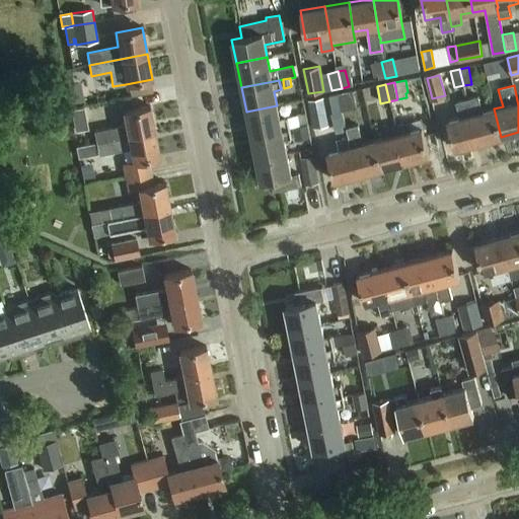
[(69,91),(72,103),(72,104),(85,101),(84,100),(82,88),(69,91)]
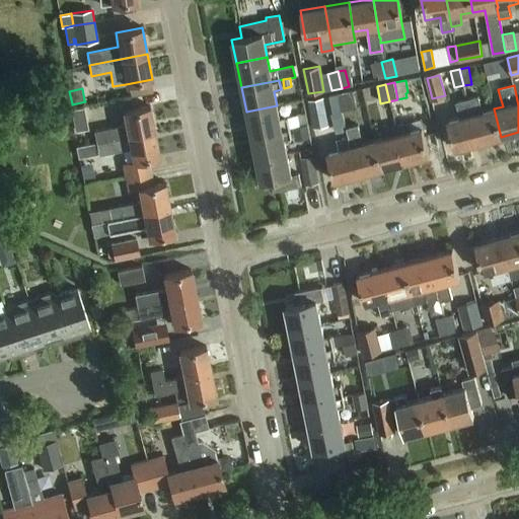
[(373,89),(364,91),(366,103),(376,101),(373,89)]
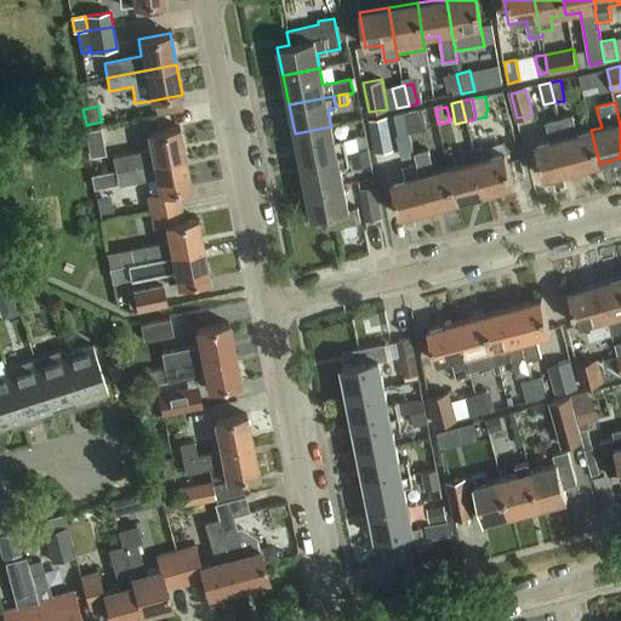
[(404,114),(409,135),(427,130),(422,109),(404,114)]
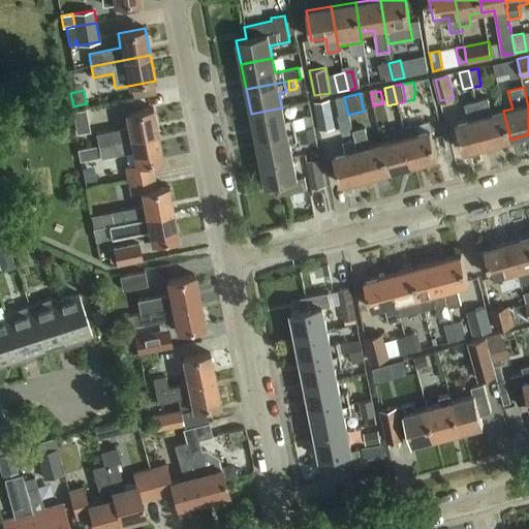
[(348,115),(344,97),(335,99),(339,117),(348,115)]
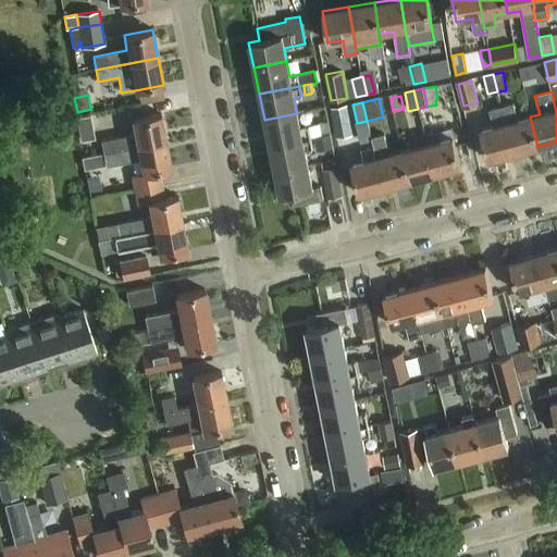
[(346,104),(331,107),(335,138),(353,134),(346,104)]
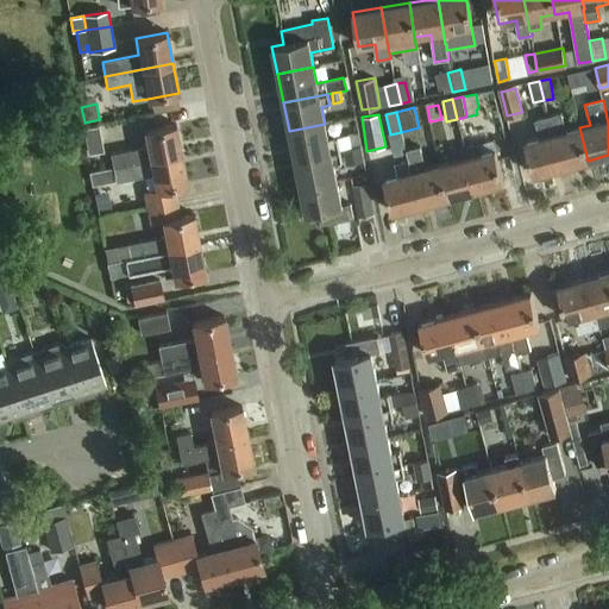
[(579,127),(566,131),(562,114),(547,118),(560,169),(588,161),(579,127)]
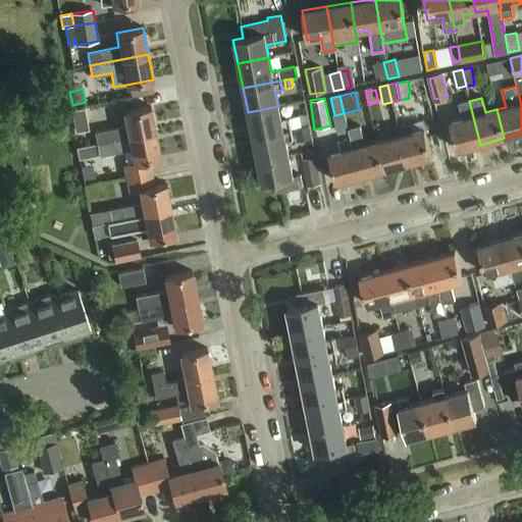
[(456,151),(480,145),(469,101),(458,103),(462,118),(449,122),(456,151)]
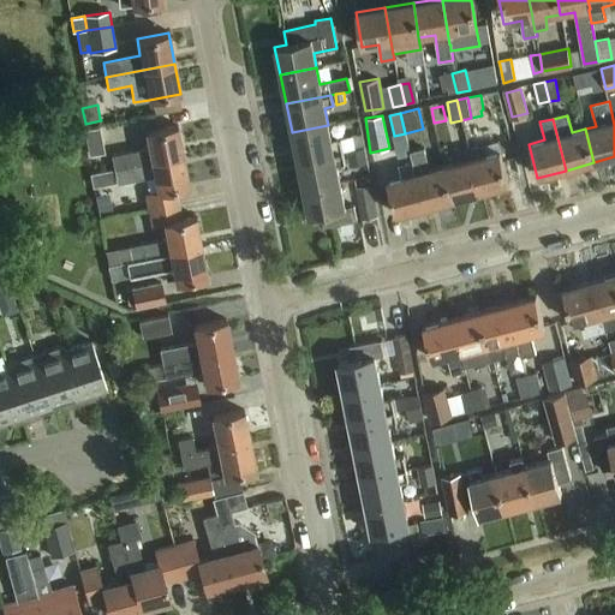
[(328,125),(292,132),(298,162),(342,153),(340,141),(340,139),(332,142),(328,125)]
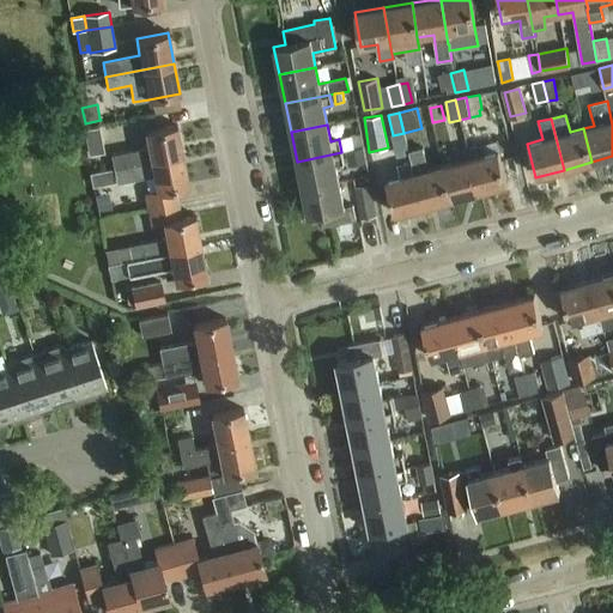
[(149,147),(111,155),(114,169),(182,155),(176,126),(145,132),(149,147)]
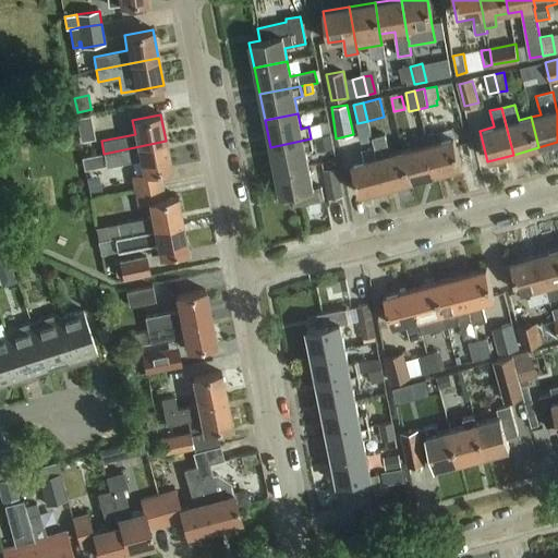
[(87,117),(76,119),(80,131),(93,128),(93,126),(91,117),(91,116),(87,117)]
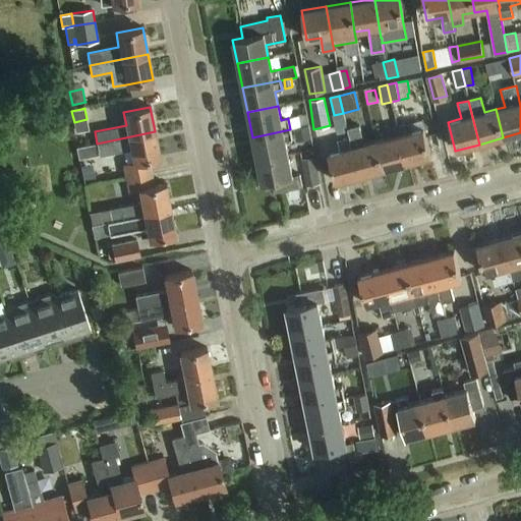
[(299,116),(288,119),(290,129),(293,128),(301,126),(299,116)]
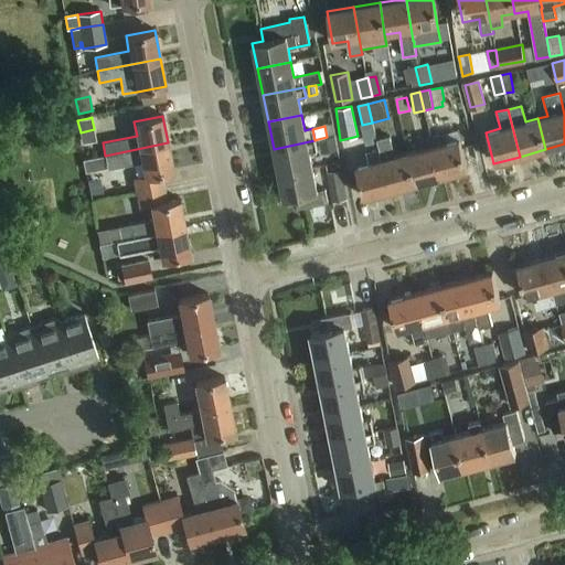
[(444,132),(432,136),(443,177),(468,170),(459,139),(446,144),(444,132)]
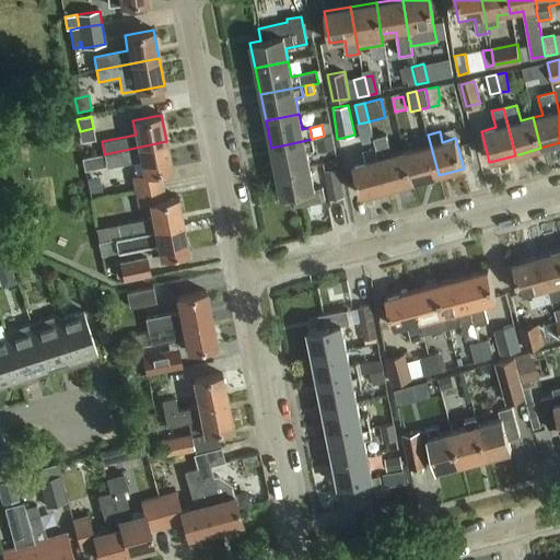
[(324,136),(315,138),(318,153),(335,150),(333,142),(331,135),(324,136)]
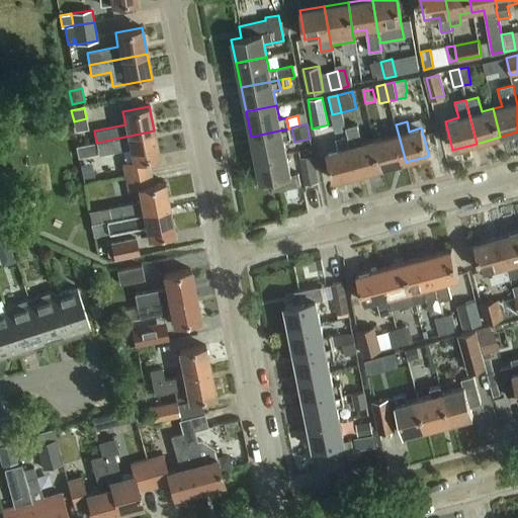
[(345,127),(347,138),(357,175),(381,169),(373,141),(363,144),(358,124),(345,127)]
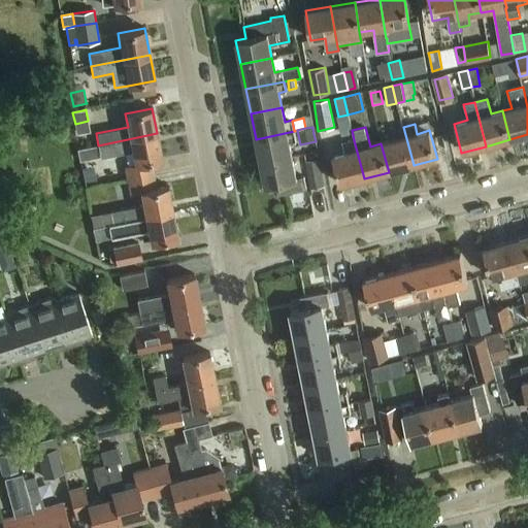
[(393,140),(381,143),(389,172),(414,165),(403,127),(391,130),(393,140)]
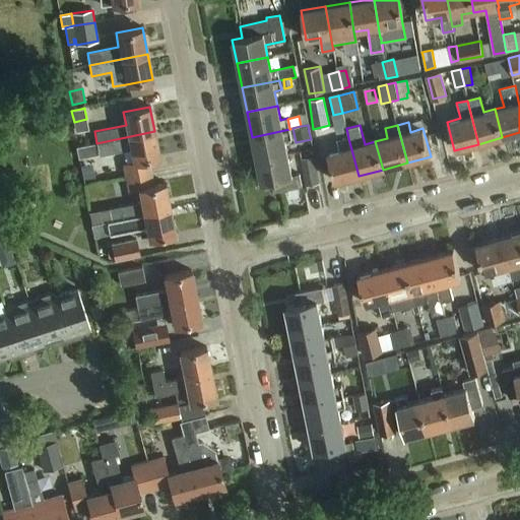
[(289,129),(252,137),(257,166),(288,158),(285,141),(291,139),(289,129)]
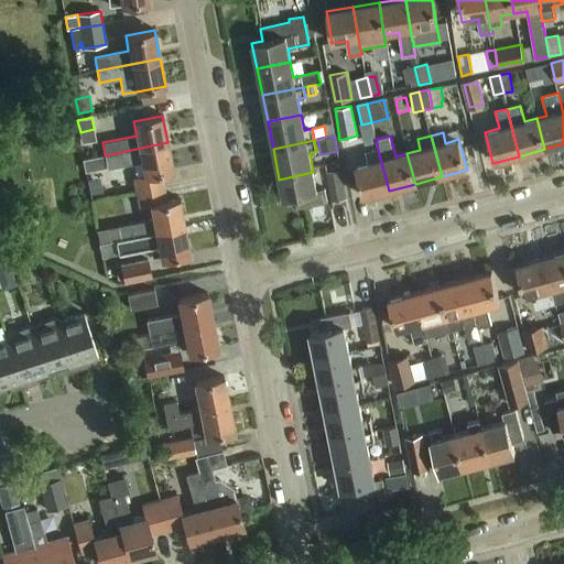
[(167,142),(105,155),(107,169),(120,165),(141,162),(144,175),(144,176),(132,179),(134,194),(164,187),(161,172),(173,170),(167,142)]
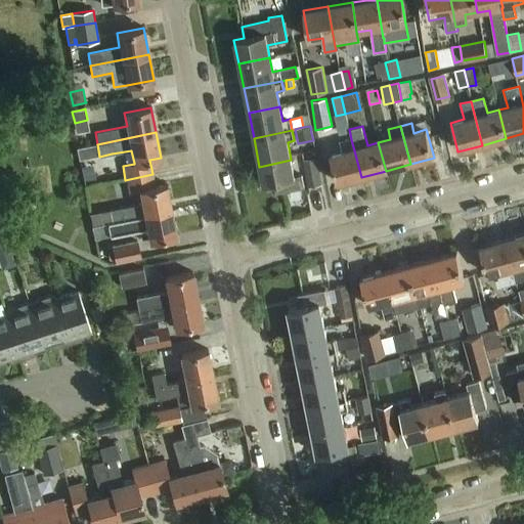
[(343,151),(330,155),(337,183),(361,177),(351,139),(340,141),(343,151)]
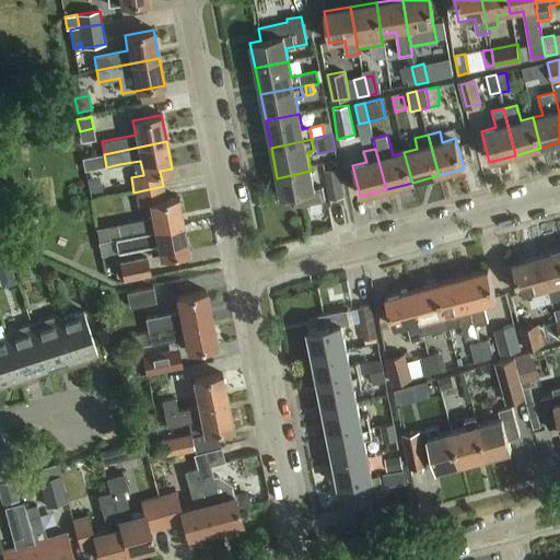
[(103,155),(90,158),(92,170),(105,167),(103,155)]
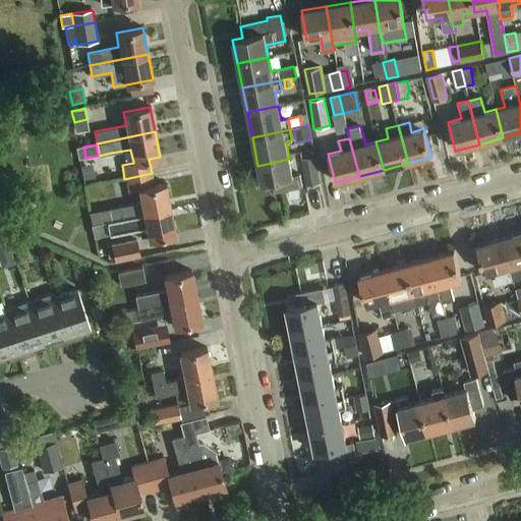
[(314,157),(300,159),(305,186),(320,184),(314,157)]
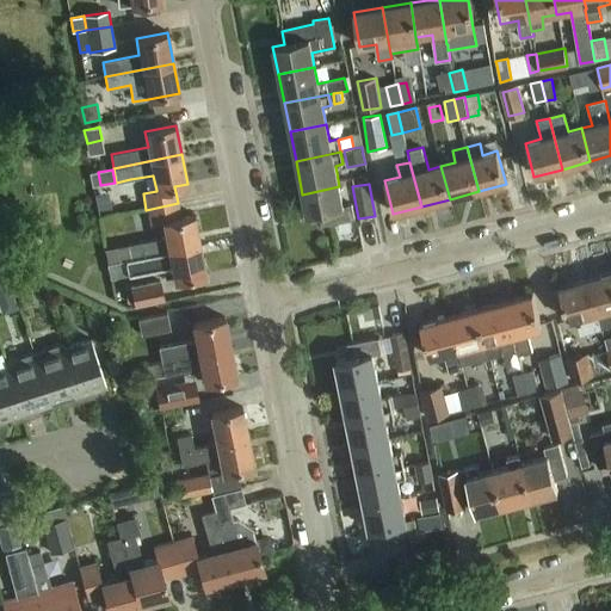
[(339,186),(302,195),(307,216),(319,214),(321,227),(355,221),(352,207),(344,208),(339,186)]
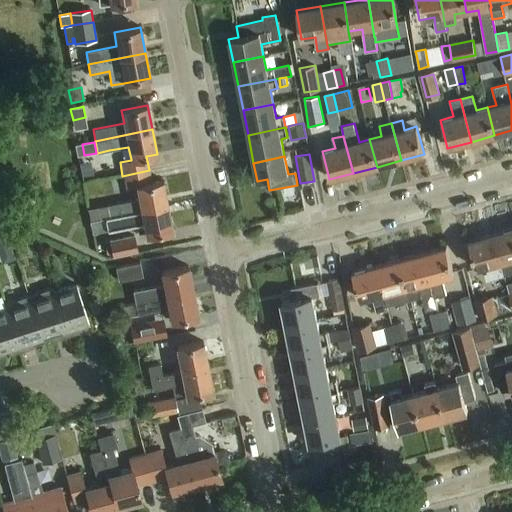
[(138,199),(108,205),(110,217),(140,210),(167,205),(162,180),(152,182),(149,170),(122,176),(125,189),(136,187),(138,199)]
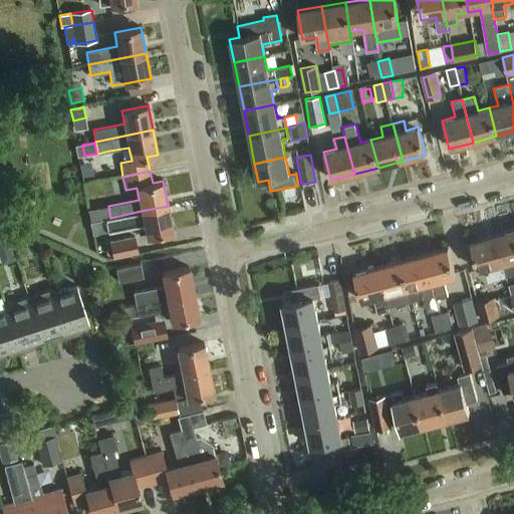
[(110,218),(106,220),(108,230),(112,229),(144,223),(147,237),(174,231),(168,206),(141,211),(110,218)]
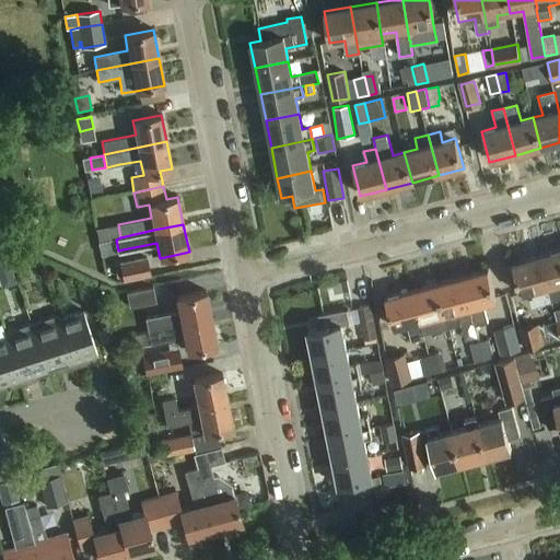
[(559,252),(539,257),(551,303),(559,300),(559,287),(559,284),(559,283),(559,252)]
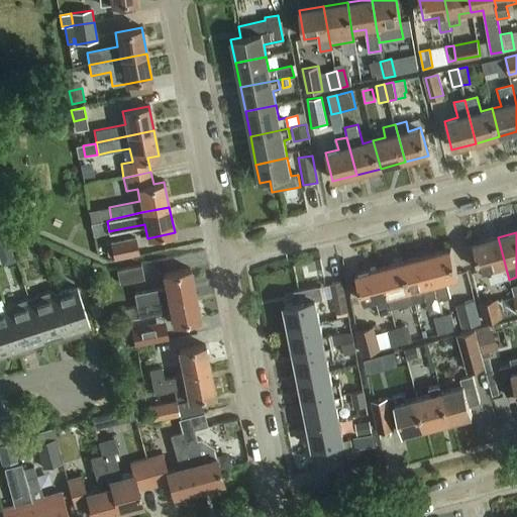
[(498,237),(474,244),(481,272),(493,269),(495,275),(491,276),(493,284),(497,283),(509,280),(498,237)]
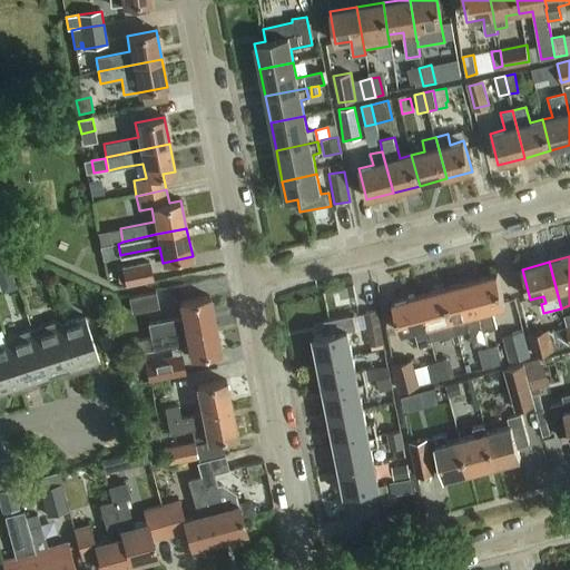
[(3,264),(0,265),(0,275),(11,272),(9,264),(8,263),(3,264)]
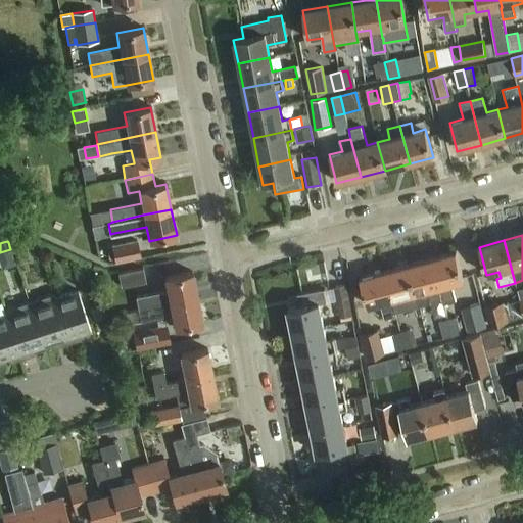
[(112,247),(107,248),(110,259),(115,260),(115,262),(140,256),(137,242),(112,247)]
